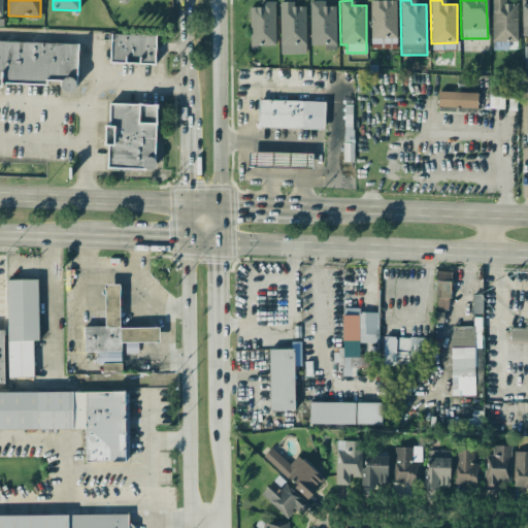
[(518,41),(517,3),(503,3),(502,0),(491,0),(492,42),(518,41)]
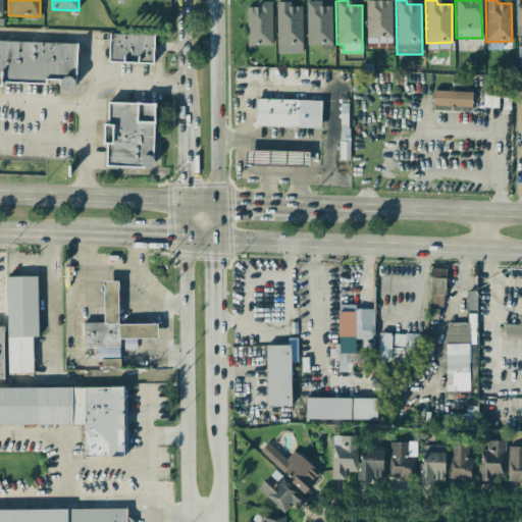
[(272,45),(271,1),(257,2),(257,6),(246,7),(247,45),(272,45)]
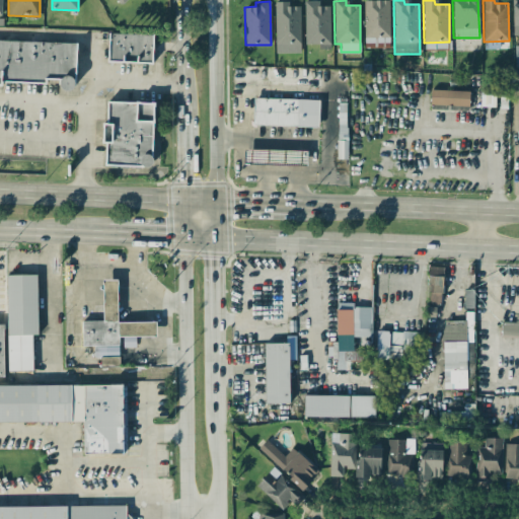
[(275,45),(301,44),(300,6),(289,6),(289,1),(275,1),(275,45)]
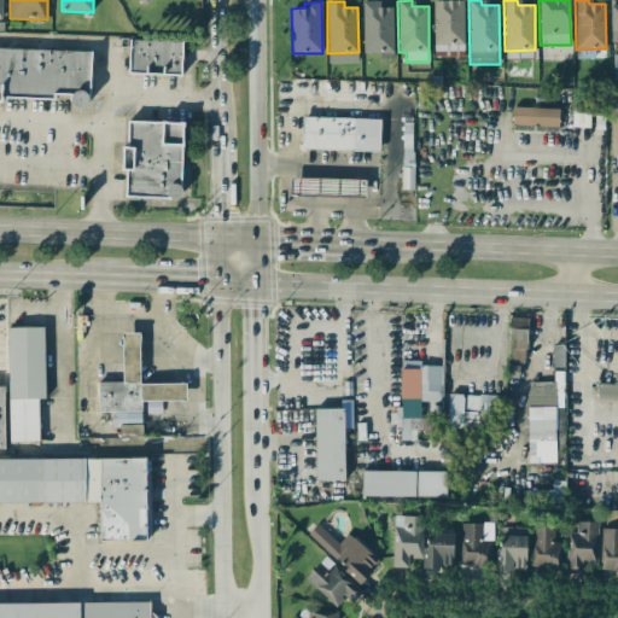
[(394,52),(394,6),(375,7),(375,1),(362,1),(363,52),(394,52)]
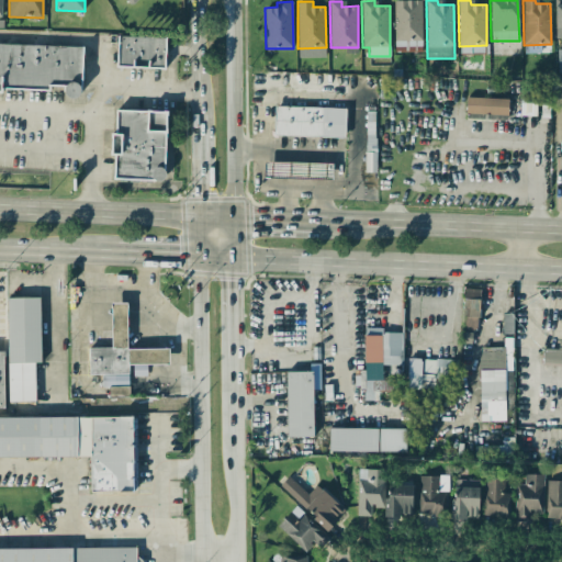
[(166,37),(117,36),(116,67),(165,68),(166,37)]
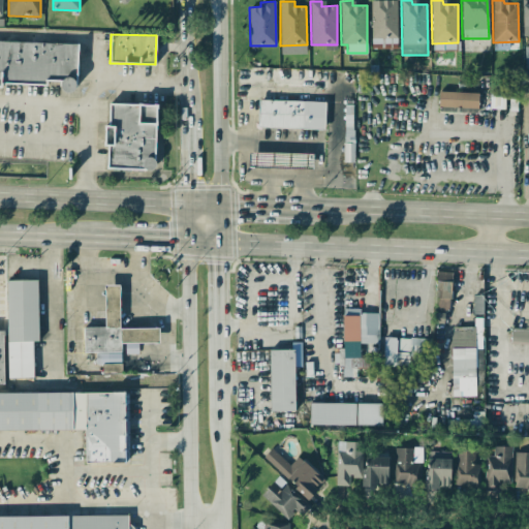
[(78,43),(0,41),(0,62),(0,83),(48,85),(48,81),(61,81),(60,92),(76,92),(78,43)]
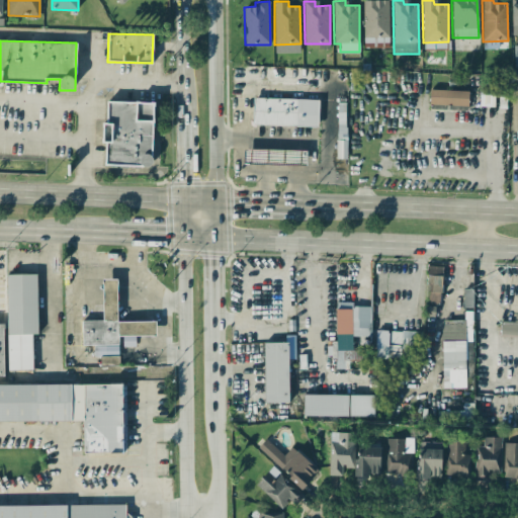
[(494,95),(495,81),(481,80),(480,95),(494,95)]
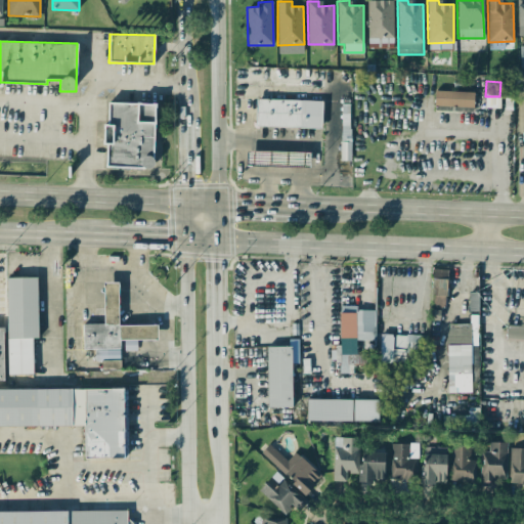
[(473,106),(474,92),(435,90),(434,105),(473,106)]
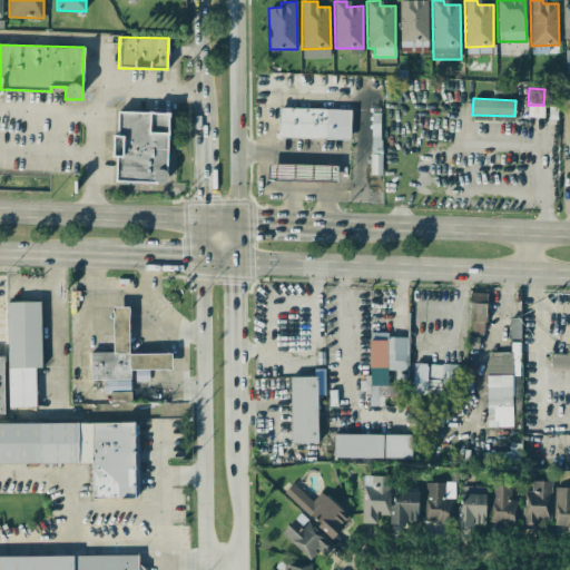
[(350,109),(278,108),(277,138),(350,139),(350,109)]
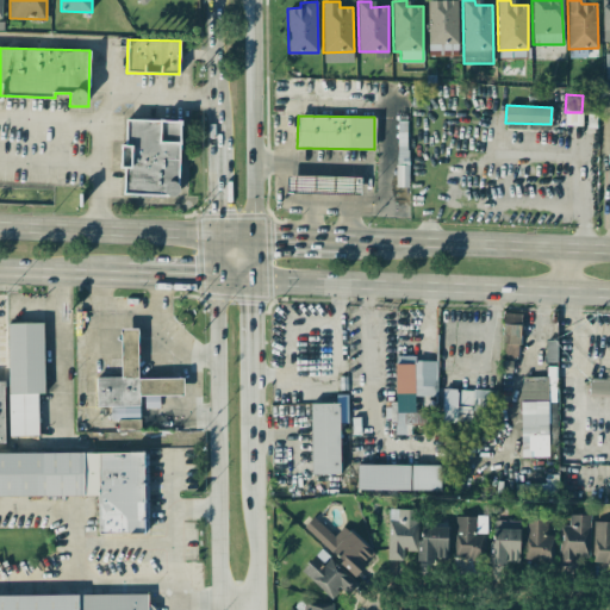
[(123,194),(179,195),(180,120),(126,119),(125,144),(120,144),(120,168),(124,168),(123,194)]
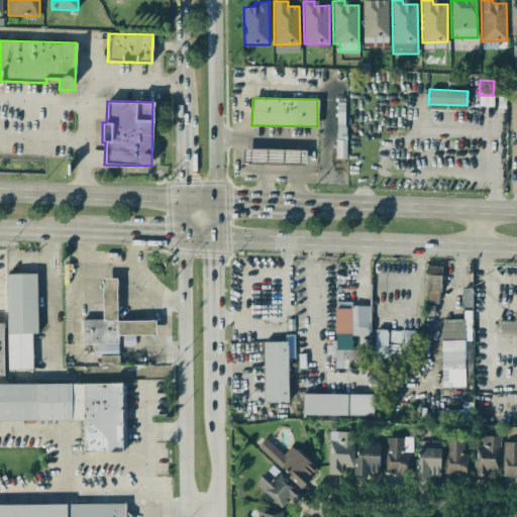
[(346,159),(346,129),(337,129),(336,159),(346,159)]
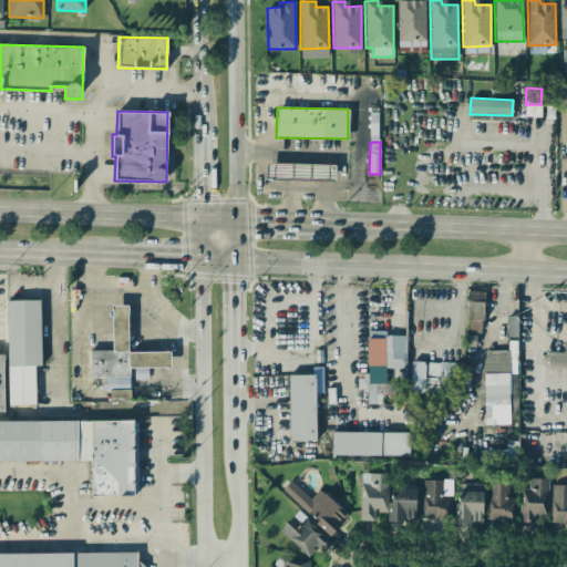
[(266,179),(334,181),(334,165),(266,163),(266,179)]
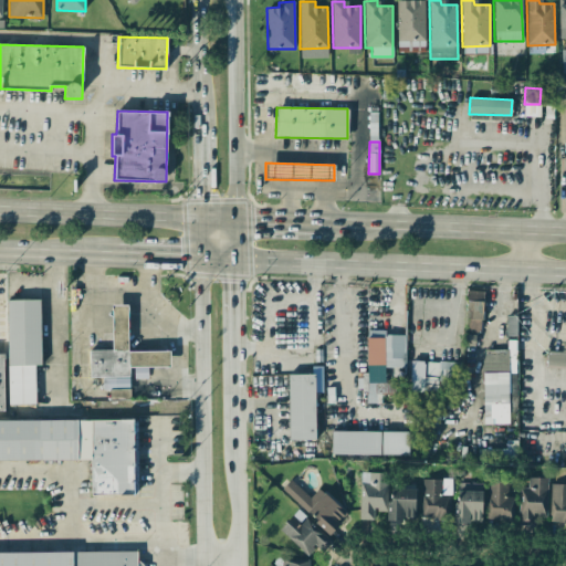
[(465,332),(482,333),(483,291),(465,291),(465,332)]
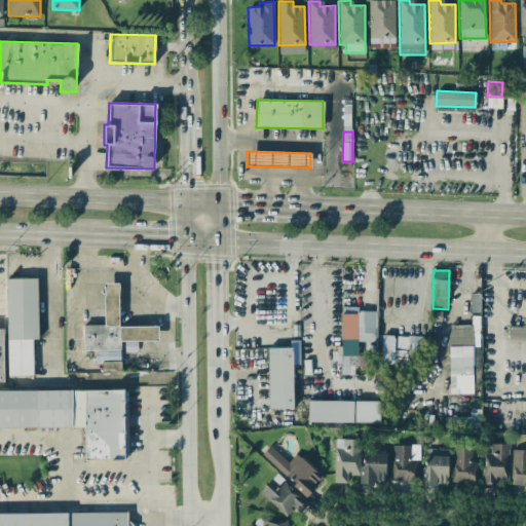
[(6,278),(8,376),(33,375),(32,339),(38,339),(37,278),(6,278)]
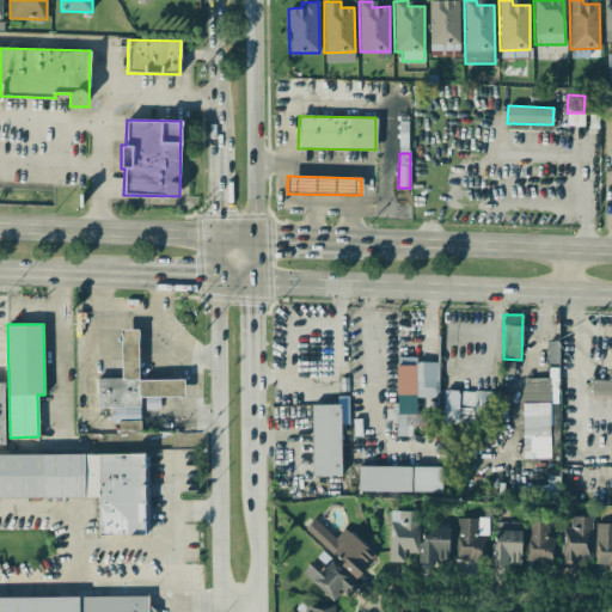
[(139,380),(138,330),(121,330),(121,378),(97,378),(97,408),(110,408),(110,421),(118,421),(118,432),(142,432),(142,409),(160,409),(160,397),(183,397),(183,380),(139,380)]
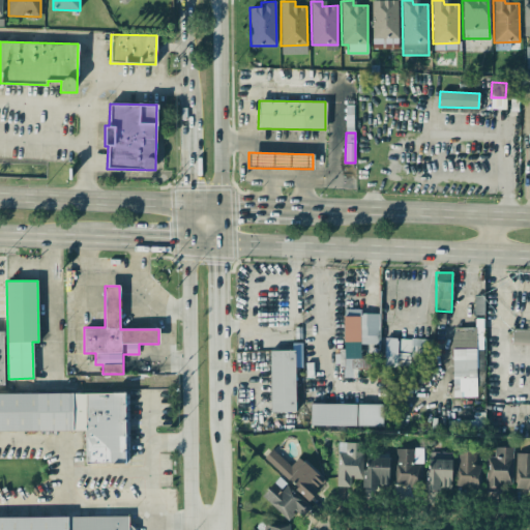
[(379,312),(344,312),(343,354),(334,354),(333,365),(343,365),(343,378),(357,378),(357,369),(376,370),(376,358),(360,357),(360,344),(378,345),(379,312)]
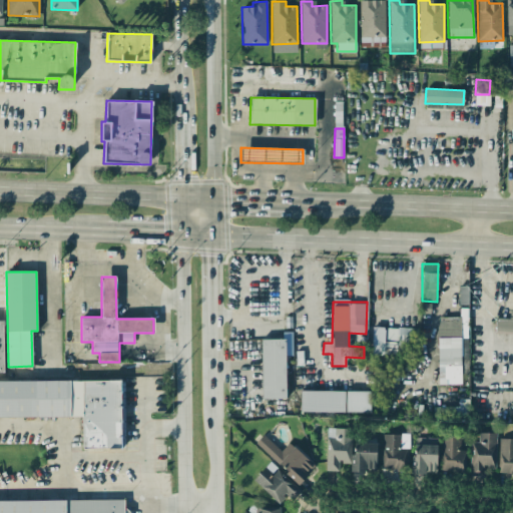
[(496,319),(495,333),(512,333),(512,312),(510,312),(509,319),(496,319)]
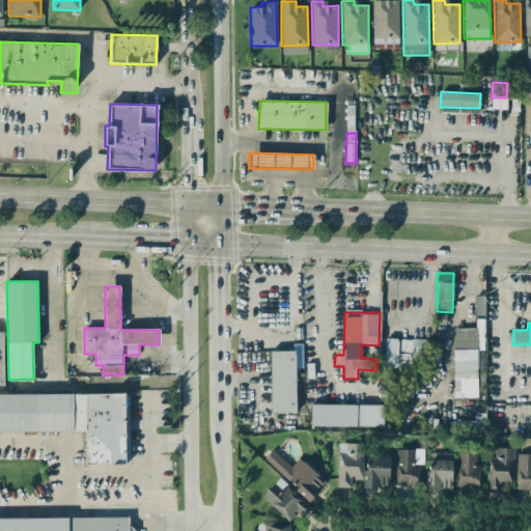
[(453,397),(478,397),(478,350),(482,350),(482,328),(453,328),(453,397)]
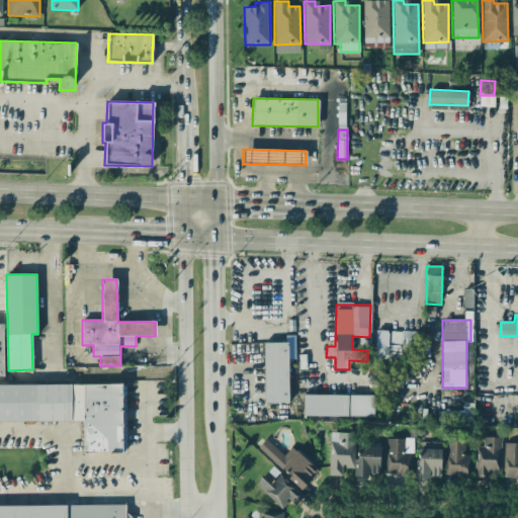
[(264,343),(265,403),(289,402),(287,342),(264,343)]
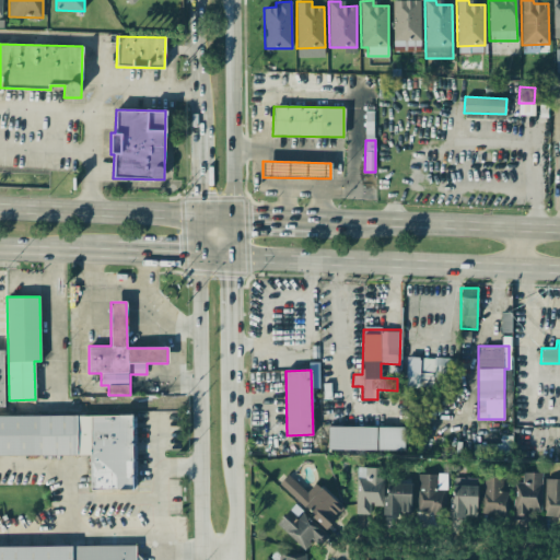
[(0,416),(0,455),(90,455),(90,489),(136,489),(136,416),(0,416)]
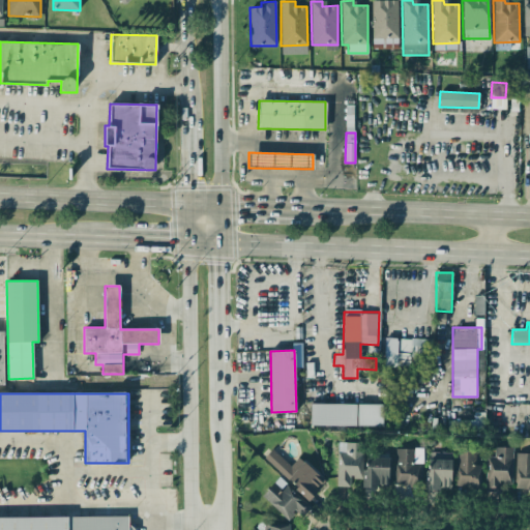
[(311,425),(356,425),(356,404),(311,404),(311,425)]
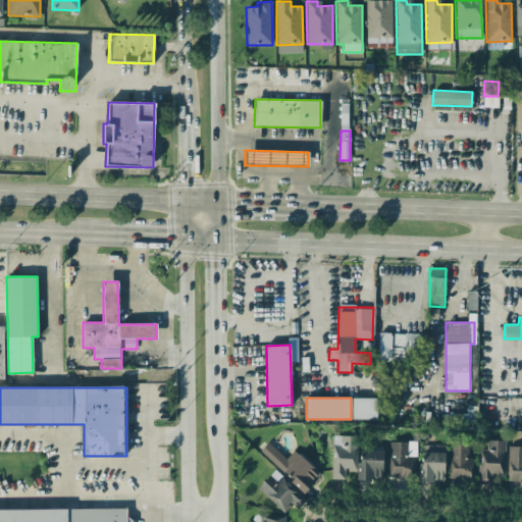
[(352,419),(376,419),(377,399),(352,398),(352,419)]
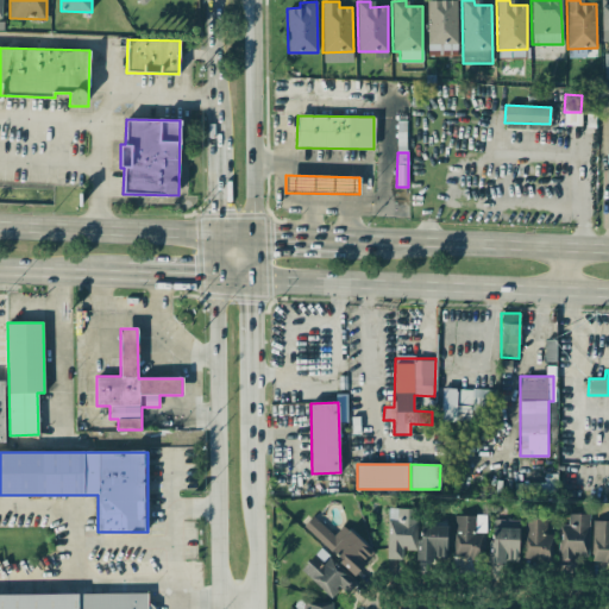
[(514,496),(554,496),(554,482),(514,483),(514,496)]
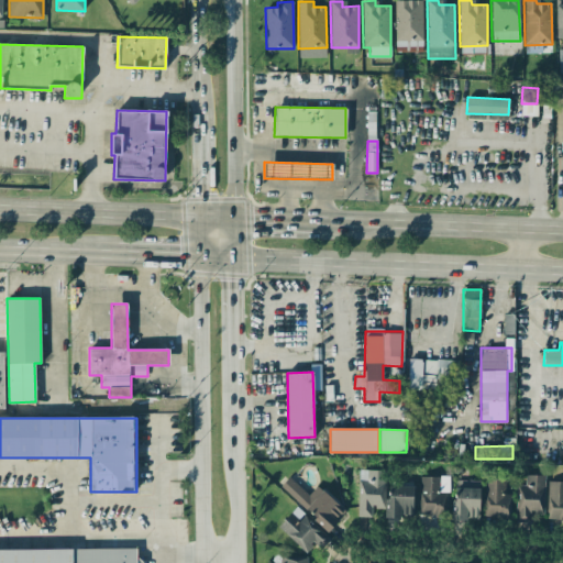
[(357,516),(372,516),(373,508),(383,508),(384,471),(359,470),(357,516)]
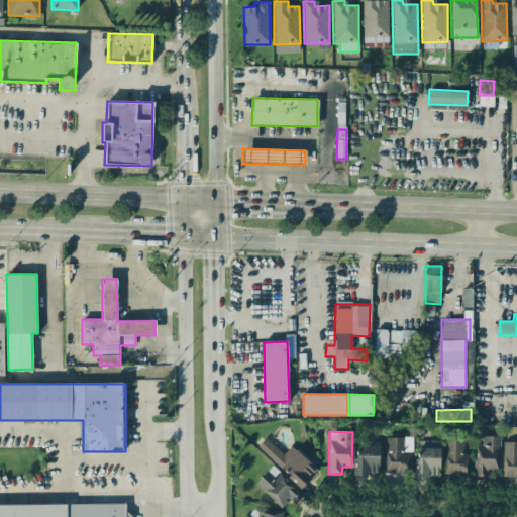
[(500,436),(483,436),(483,445),(475,445),(474,480),(488,481),(488,472),(500,473),(500,436)]
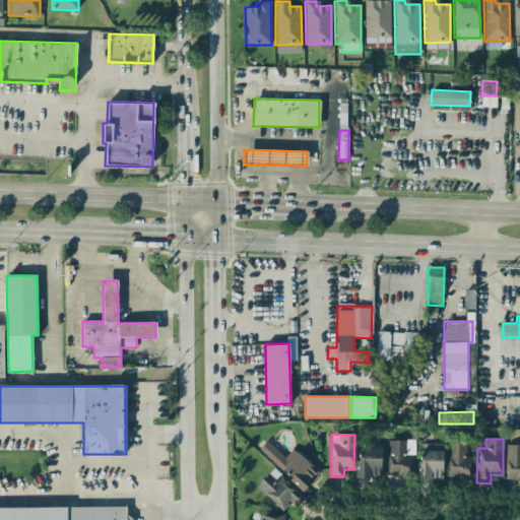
[(319,474),(299,452),(288,461),(268,440),(261,447),(301,491),(319,474)]
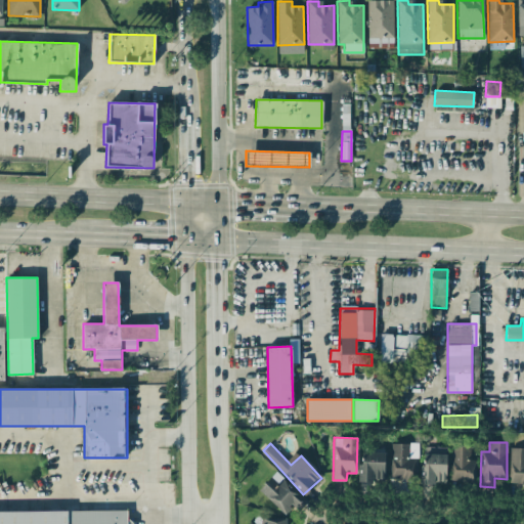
[(392,443),(391,479),(416,480),(417,444),(392,443)]
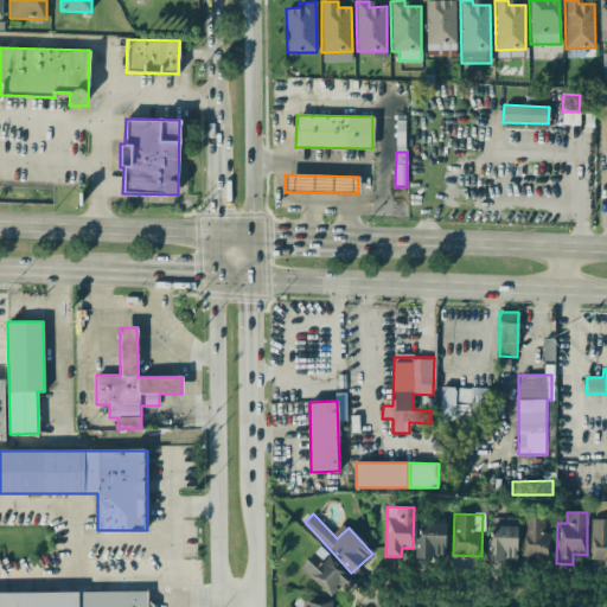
[(547,532),(547,516),(524,515),(523,557),(550,558),(551,532),(547,532)]
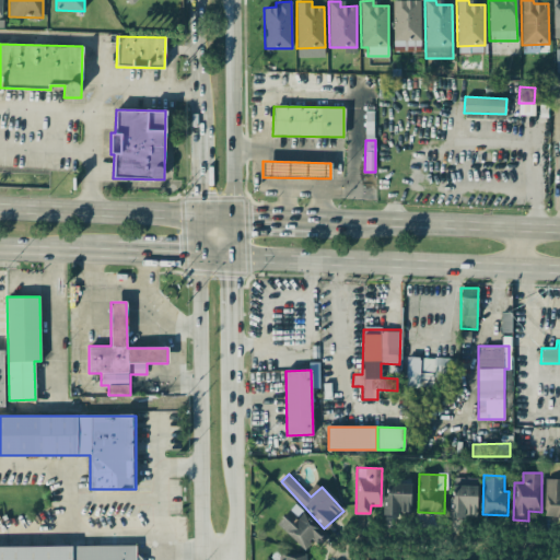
[(450,517),(476,517),(477,478),(451,477),(450,517)]
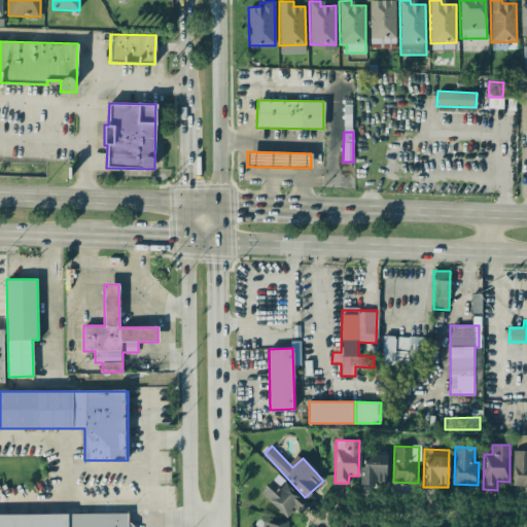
[(526,450),(514,450),(513,488),(526,488),(526,450)]
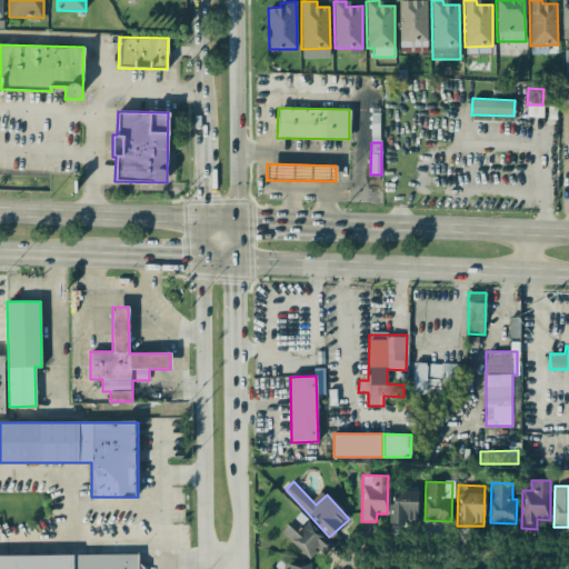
[(391,522),(417,522),(418,491),(392,490),(391,522)]
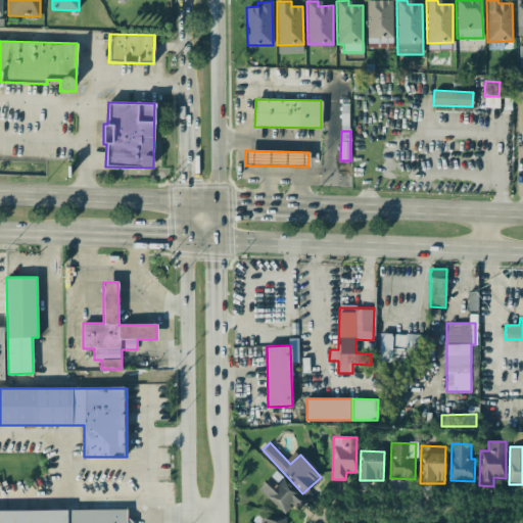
[(296,509),(305,500),(276,472),(258,489),(284,513),(291,505),(296,509)]
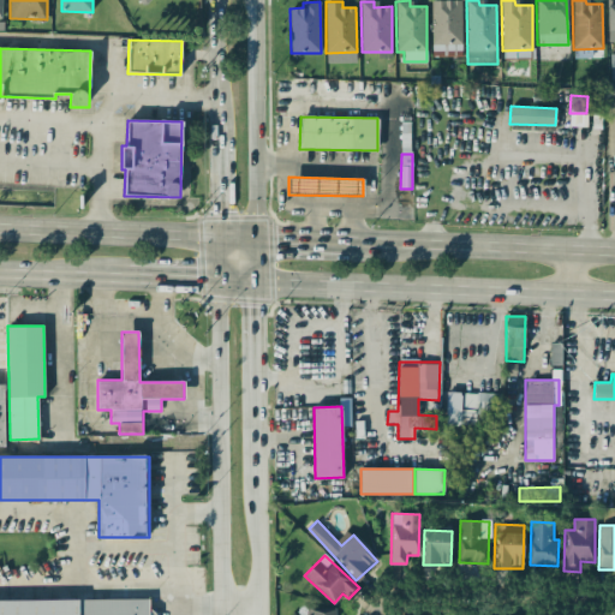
[(0,599),(0,614),(148,614),(148,598),(0,599)]
